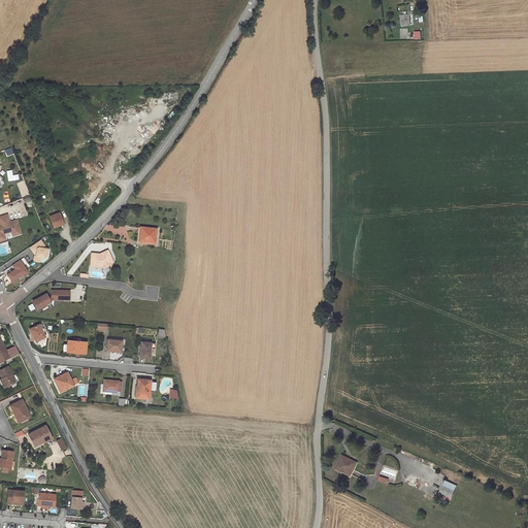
[(168,101),(177,101),(177,92),(168,92),(168,101)]
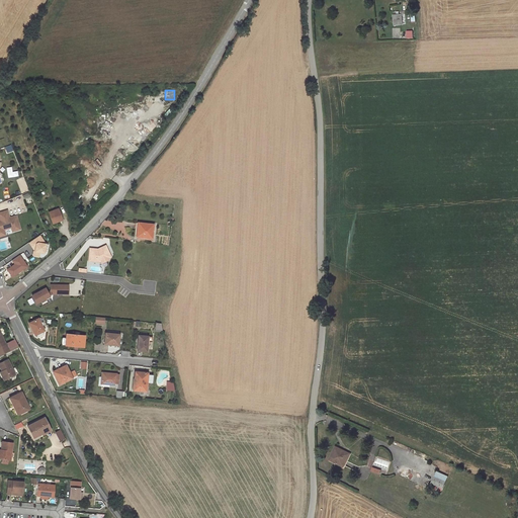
[(58,208),(49,212),(53,224),(63,220),(58,208)]
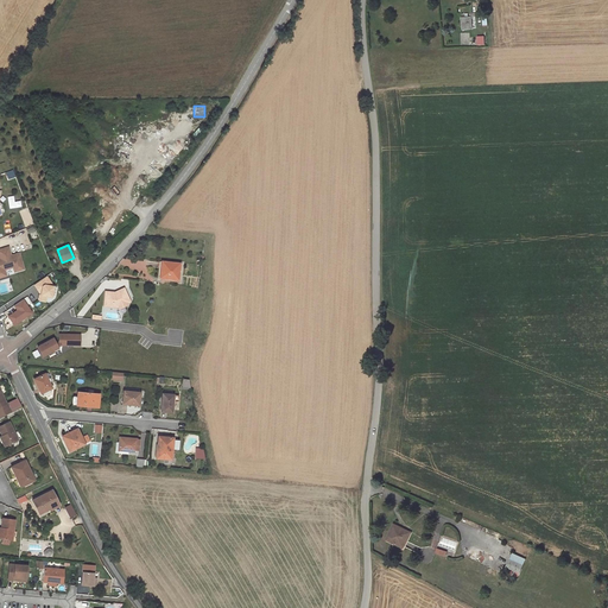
[(16,272),(25,270),(19,253),(12,255),(8,247),(0,249),(0,255),(1,259),(2,259),(4,260),(2,263),(0,263),(0,273),(6,272),(5,270),(14,267),(16,272)]
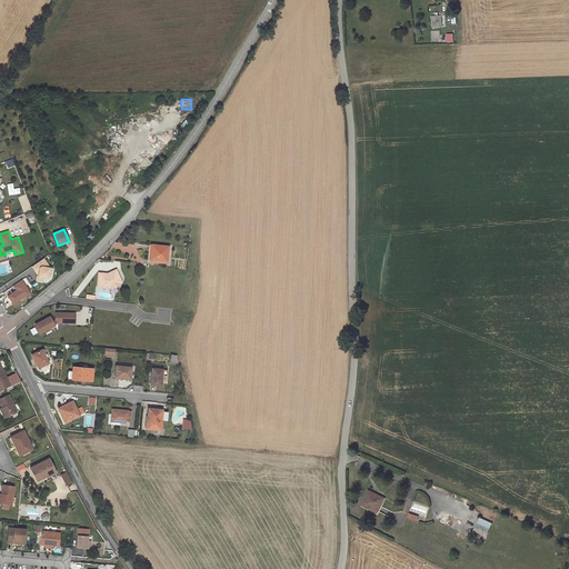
[(149,245),(149,251),(152,251),(151,260),(167,262),(168,247),(149,245)]
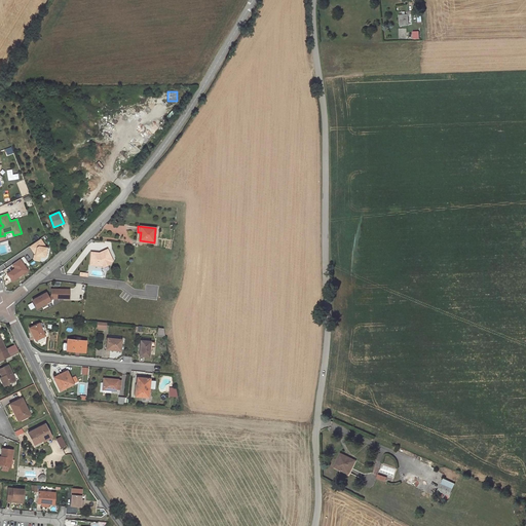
[(40,239),(30,247),(34,253),(36,253),(35,255),(34,255),(34,259),(39,261),(40,257),(43,257),(45,257),(46,249),(40,239)]
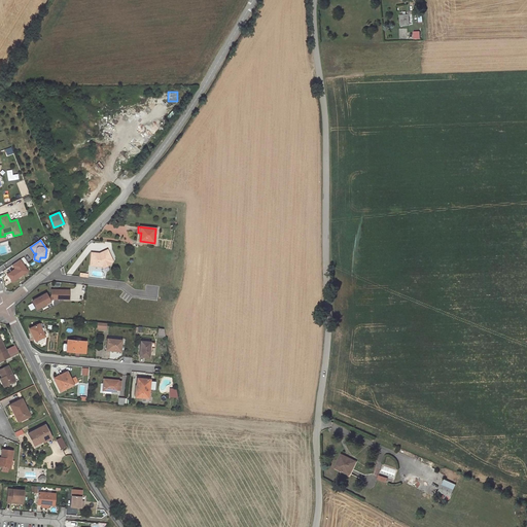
[(100,253),(92,252),(91,266),(102,267),(103,266),(104,262),(107,261),(110,262),(113,261),(108,249),(103,251),(103,252),(100,254),(100,253)]
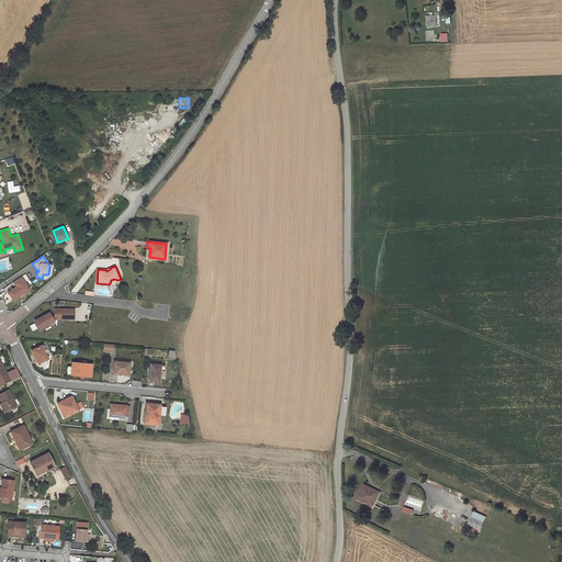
[(30,289),(21,277),(13,282),(17,287),(8,292),(13,300),(30,289)]
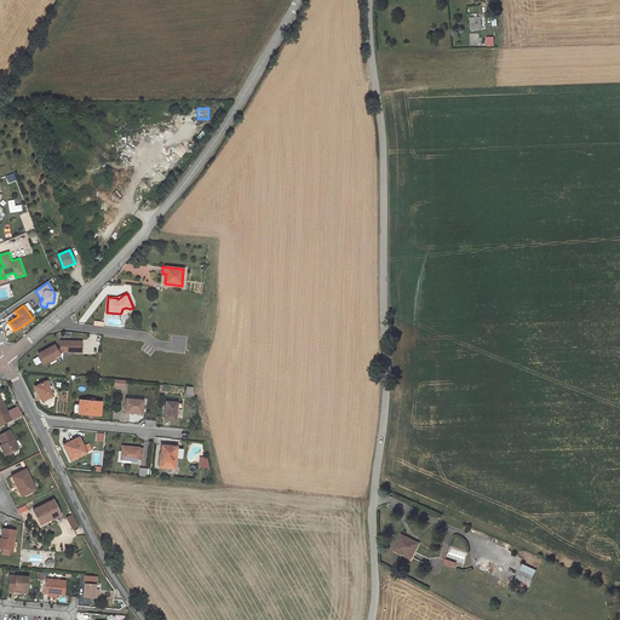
[(61,351),(74,352),(74,342),(61,340),(61,348),(57,349),(55,345),(39,354),(44,363),(49,360),(50,362),(56,360),(55,357),(59,355),(58,352),(61,351)]
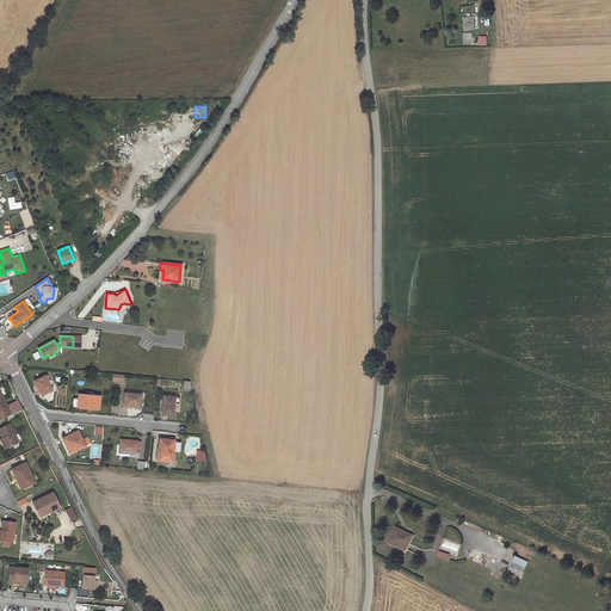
[(41,395),(43,394),(50,390),(53,390),(48,381),(45,376),(35,381),(41,395)]
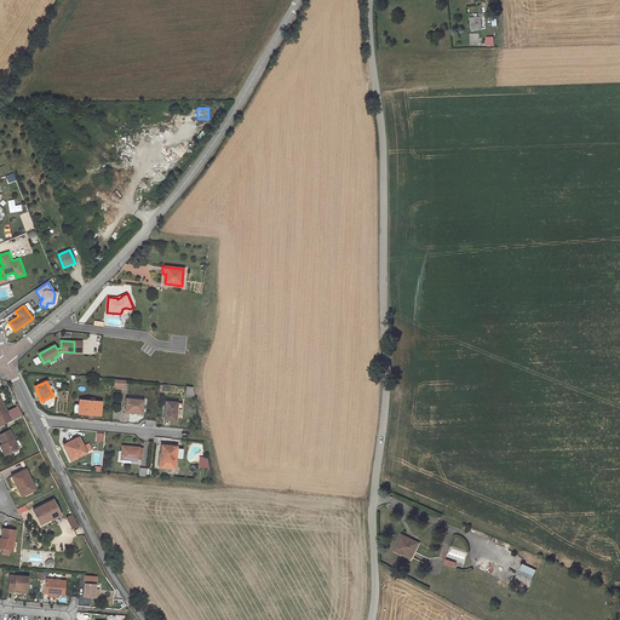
[(126,399),(125,411),(131,412),(142,413),(143,400),(126,399)]
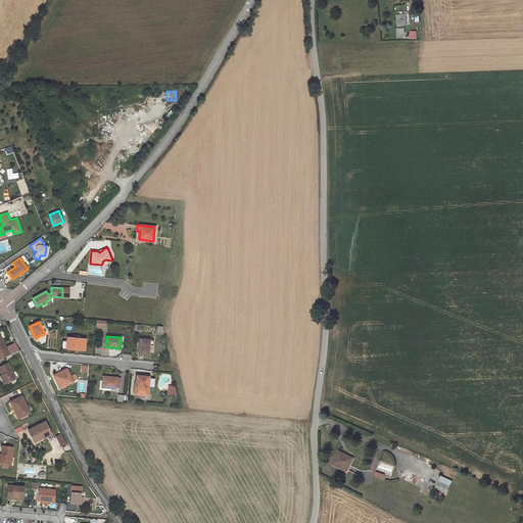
[(67,337),(66,341),(66,348),(84,349),(86,339),(67,337)]
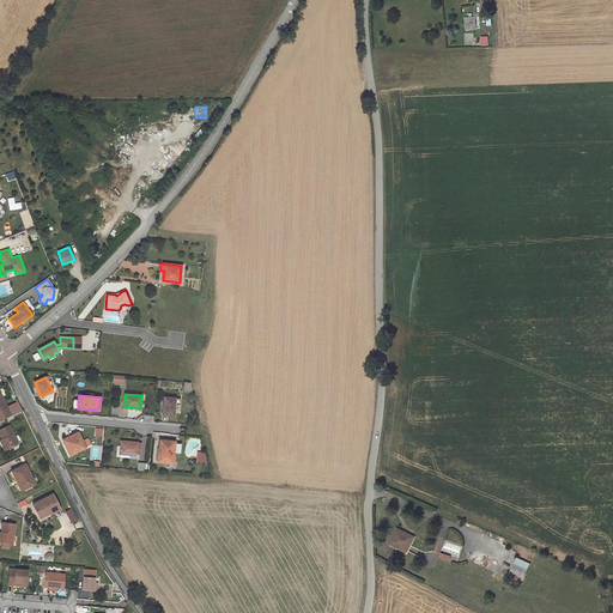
[(164,396),(163,414),(174,416),(175,406),(176,406),(177,404),(180,405),(180,399),(176,399),(176,398),(164,396)]
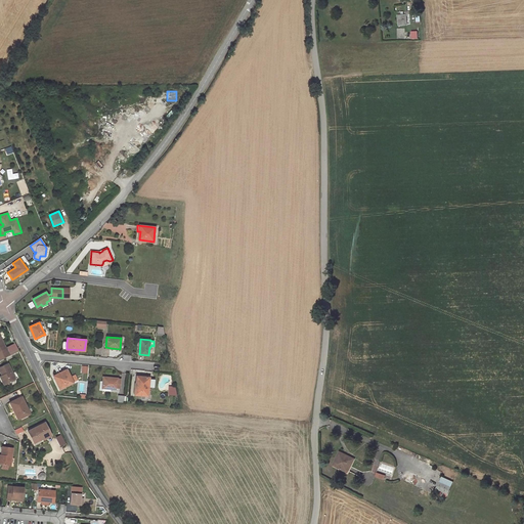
[(0,367),(0,370),(2,376),(6,384),(15,379),(7,363),(0,367)]
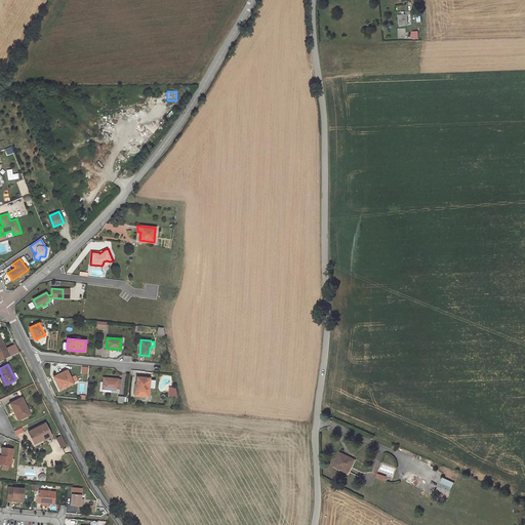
[(56,381),(59,390),(73,382),(67,370),(54,376),(57,381),(56,381)]
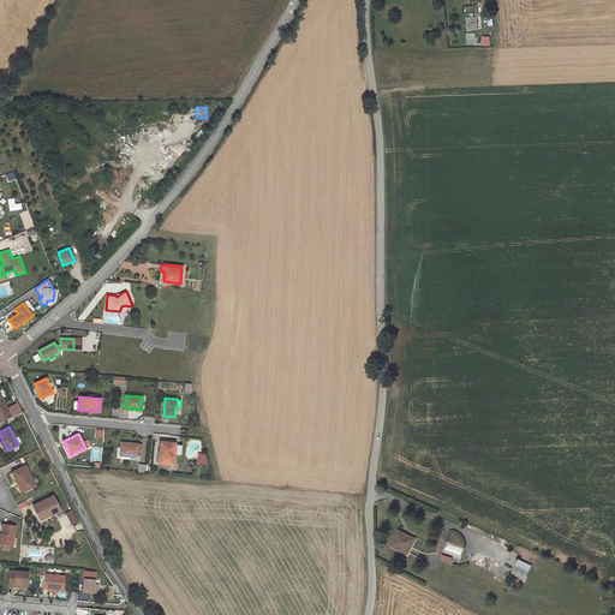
[(160,454),(159,464),(173,465),(175,443),(162,442),(161,449),(162,449),(162,454),(160,454)]
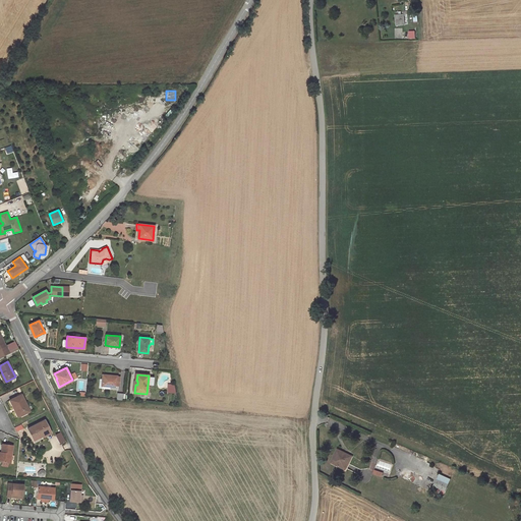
[(102,386),(102,389),(117,390),(118,386),(115,385),(116,377),(103,375),(102,379),(102,386)]
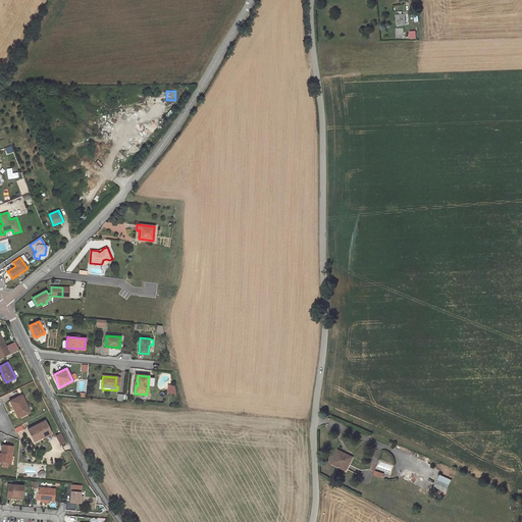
[(176,394),(174,385),(168,384),(168,394),(176,394)]
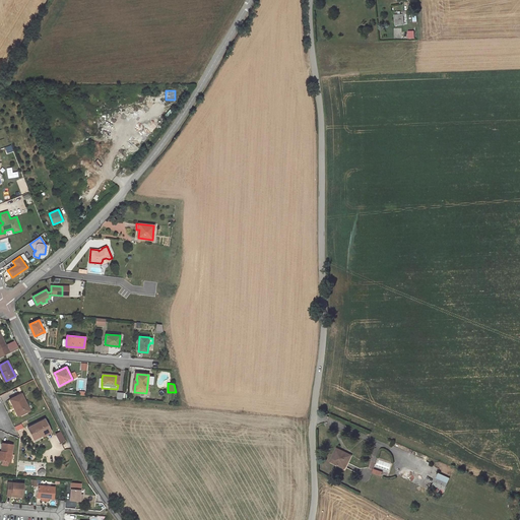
[(21,394),(10,399),(19,415),(29,410),(21,394)]
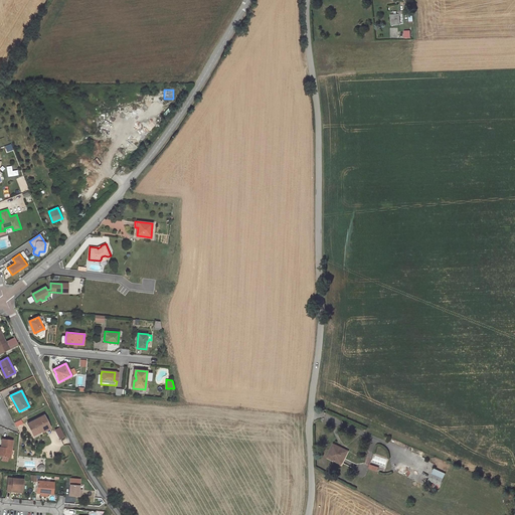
[(42,433),(46,431),(44,427),(49,425),(44,415),(27,423),(33,436),(41,431),(42,433)]
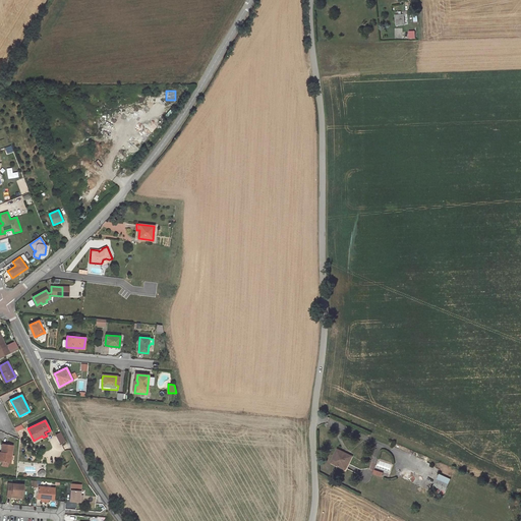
[(59,444),(65,441),(60,431),(54,435),(59,444)]
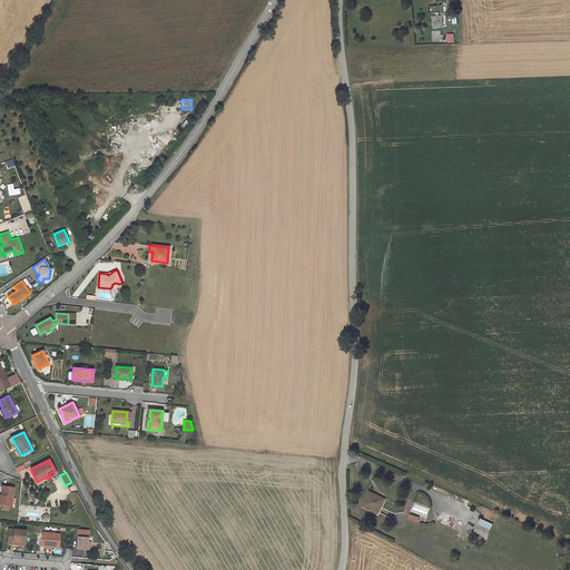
[(1,495),(0,503),(0,504),(11,507),(12,498),(13,488),(2,485),(1,495)]
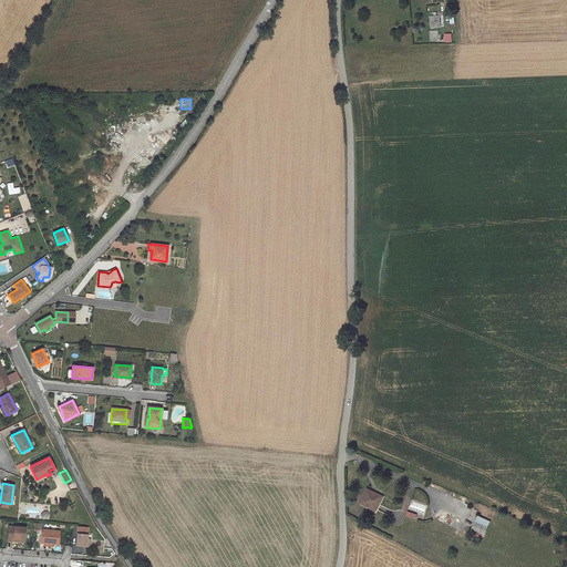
[(366,487),(360,497),(375,506),(381,495),(366,487)]
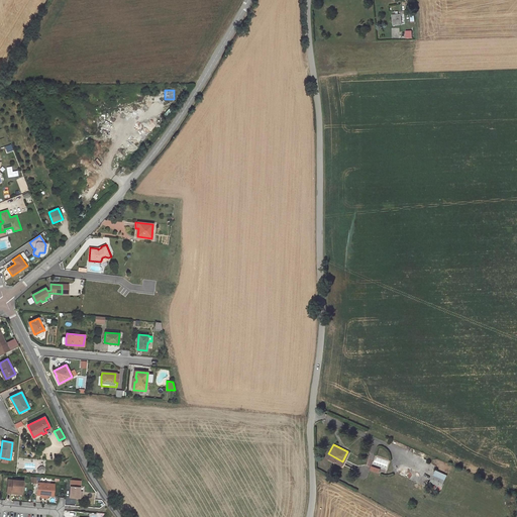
[(328,453),(326,456),(341,463),(342,461),(328,453)]
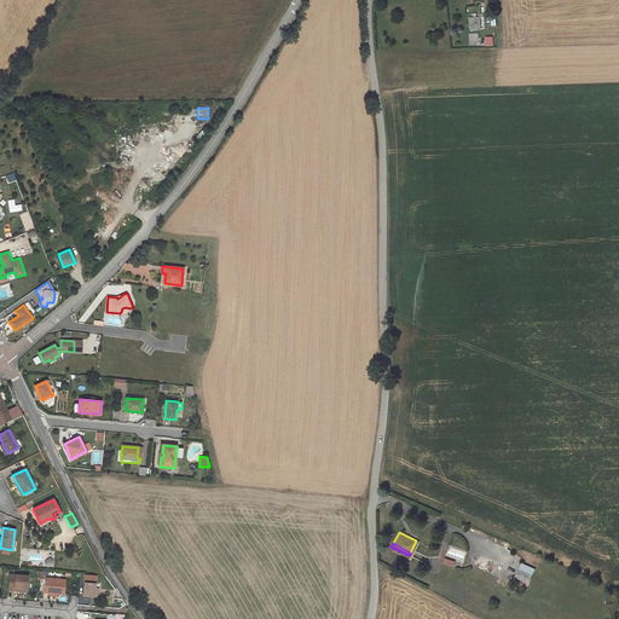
[(533,576),(534,571),(522,565),(520,570),(533,576)]
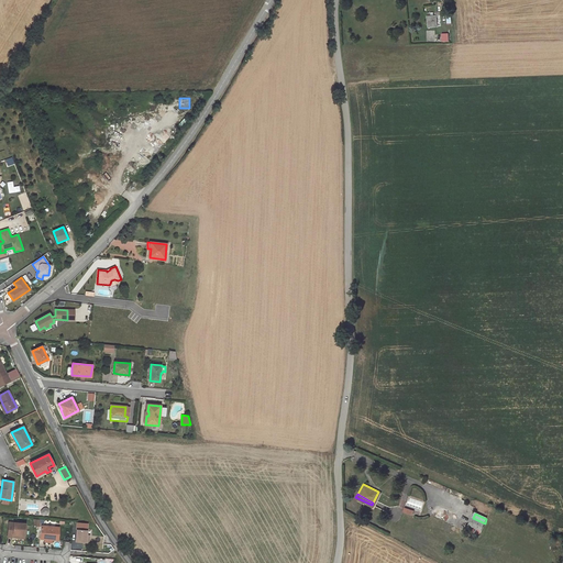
[(485,523),(473,518),(467,531),(479,537),(485,523)]
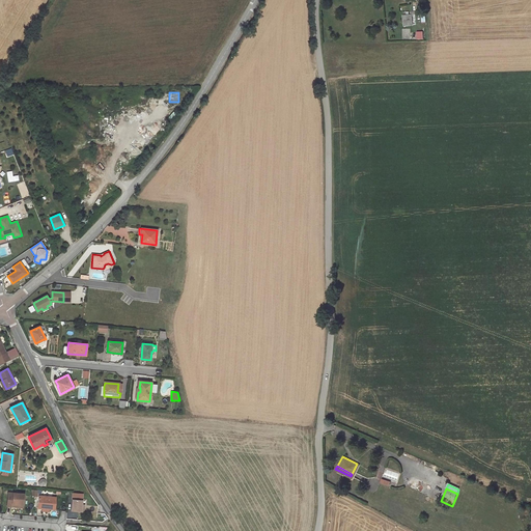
[(7,506),(12,506),(12,503),(23,504),(24,495),(8,494),(7,506)]
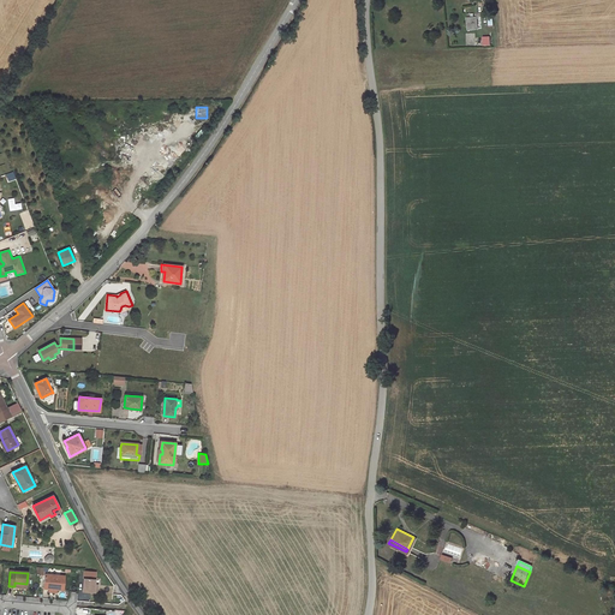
[(43,589),(48,589),(48,587),(57,589),(57,590),(64,590),(65,577),(45,575),(43,589)]
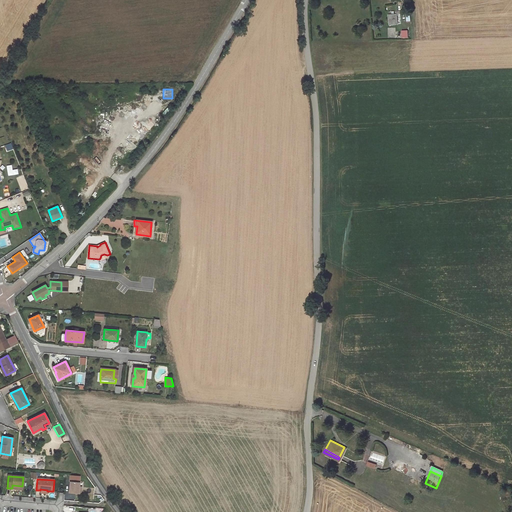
[(70,482),(69,493),(81,494),(81,490),(78,489),(78,487),(79,483),(70,482)]
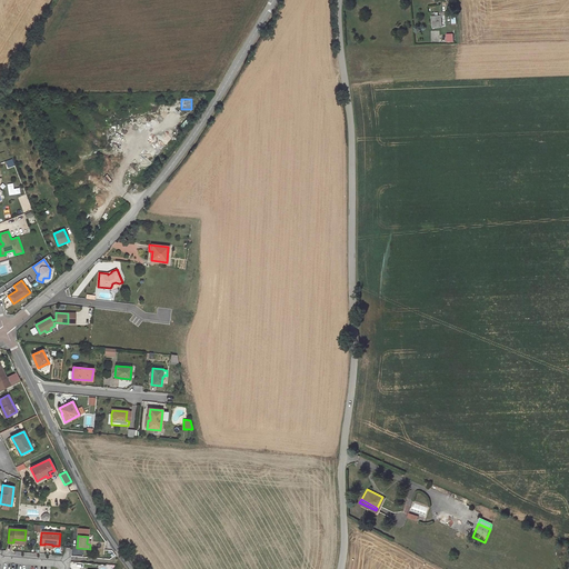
All buildings are outlined.
